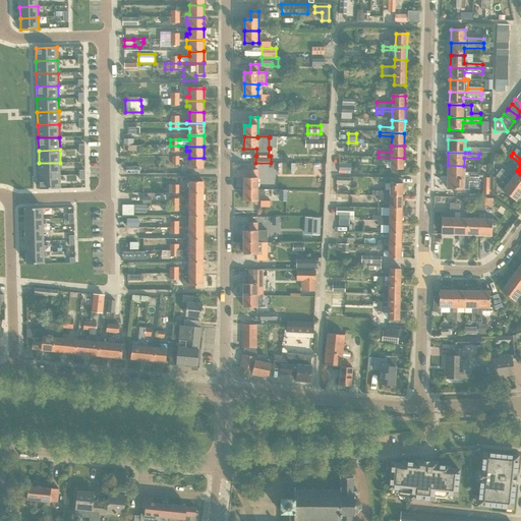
[(404,158),(379,157),(379,161),(391,161),(391,170),(403,171),(404,158)]
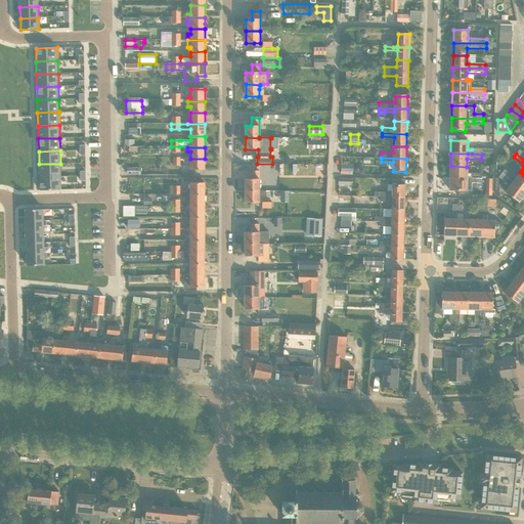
[(205,159),(190,159),(190,170),(205,170),(205,159)]
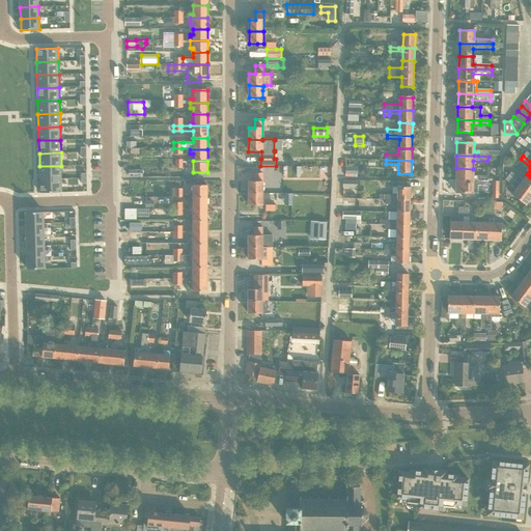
[(61,166),(39,166),(39,179),(62,178),(61,166)]
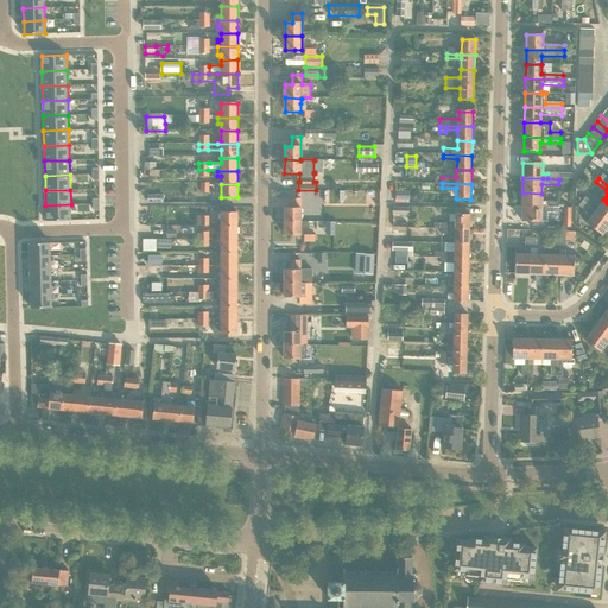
[(521,207),(558,208),(563,208),(563,203),(542,203),(542,194),(523,192),(521,207)]
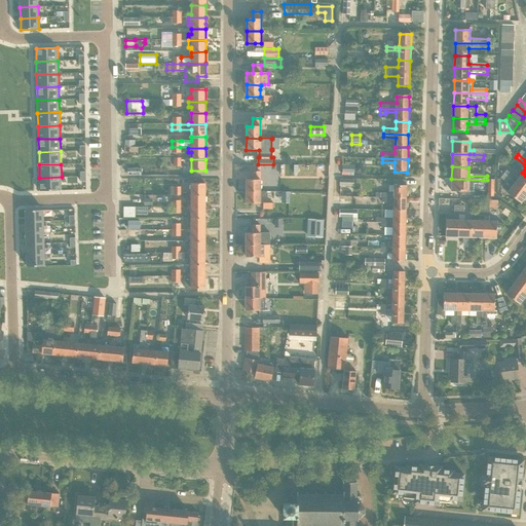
[(502,175),(525,191),(525,176),(522,173),(518,179),(506,170),(502,175)]
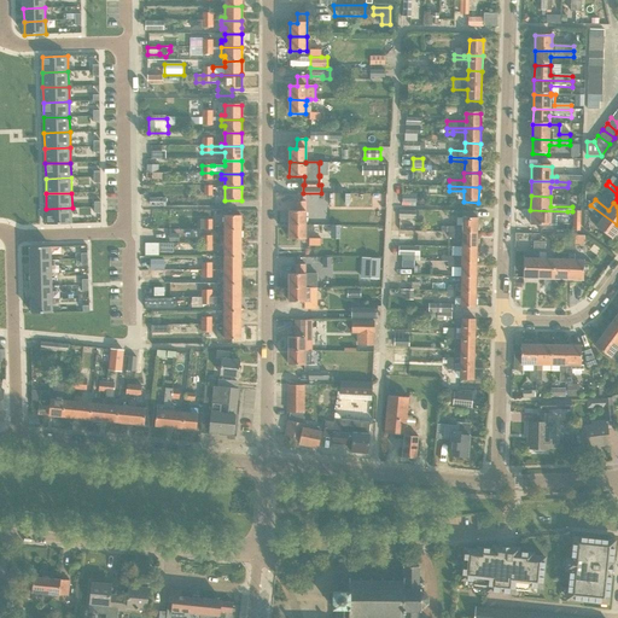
[(289,225),(305,225),(305,202),(296,202),(296,211),(290,211),(289,225)]
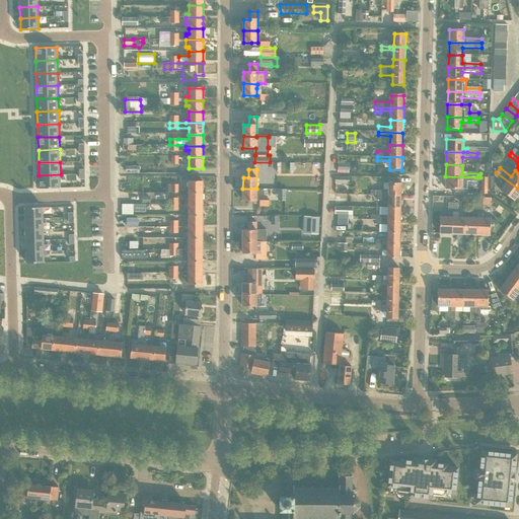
[(518,193),(518,189),(496,172),(494,175),(505,184),(500,191),(513,201),(518,193)]
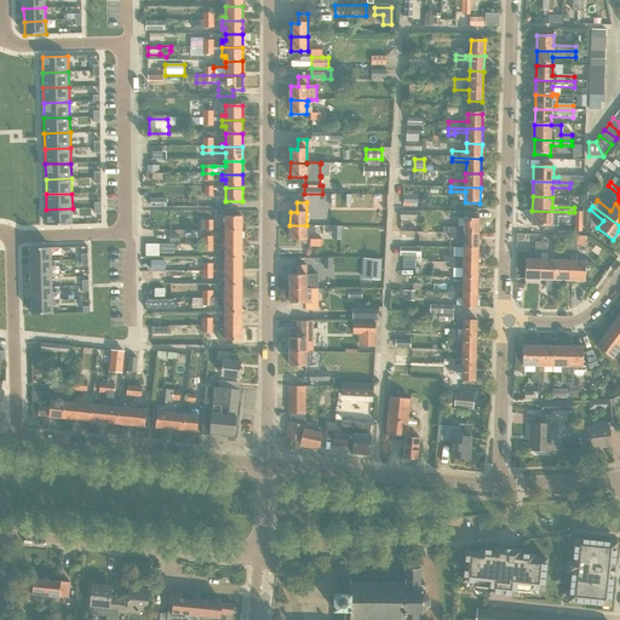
[(114,208),(114,222),(124,222),(125,208),(114,208)]
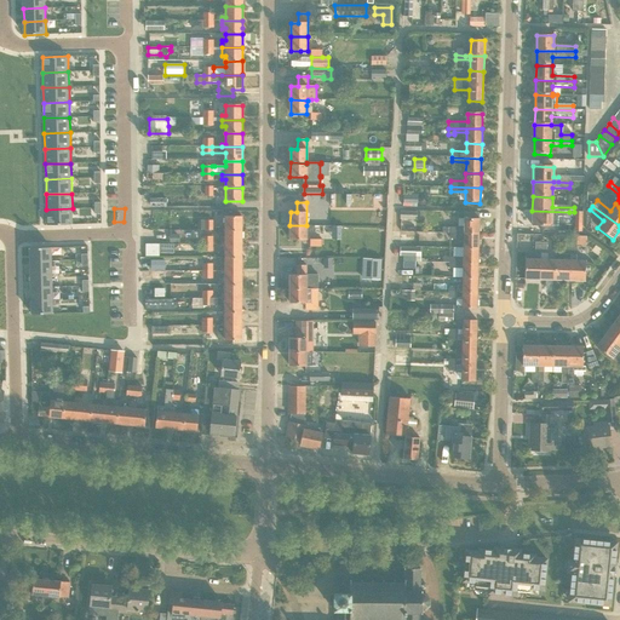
[(72,210),(46,210),(47,225),(73,224),(72,210)]
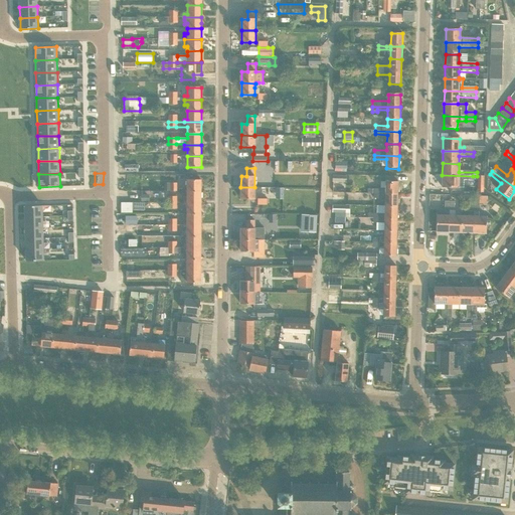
[(473,176),(442,175),(442,188),(459,188),(459,181),(473,182),(473,176)]
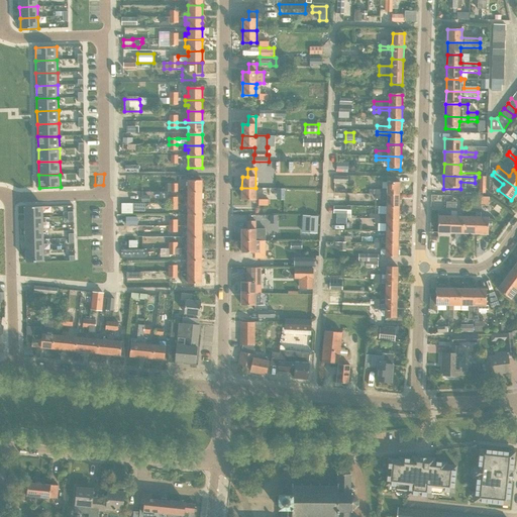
[(188,193),(201,193),(201,182),(188,182),(188,193)]
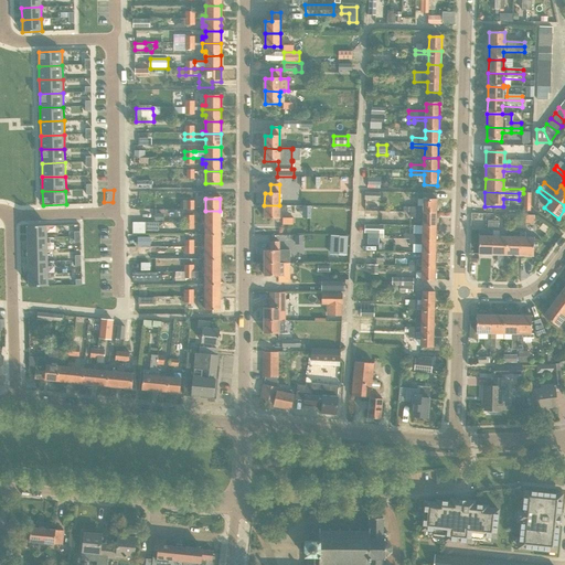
[(404,208),(403,212),(409,212),(409,214),(418,214),(418,212),(423,212),(423,214),(436,214),(437,201),(423,200),(418,200),(417,208),(404,208)]
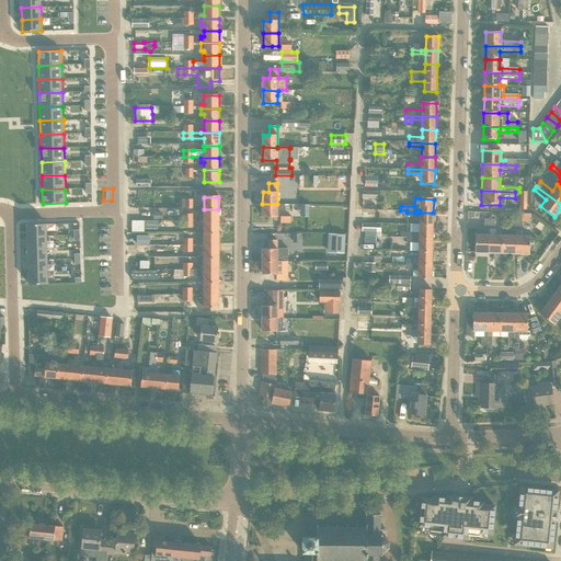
[(284,205),(277,205),(277,204),(262,204),(262,217),(277,217),(277,212),(284,212),(284,205)]
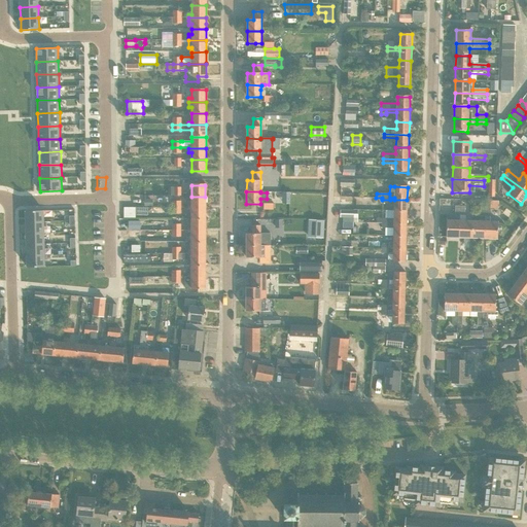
[(187,208),(205,208),(205,197),(191,197),(191,201),(187,201),(187,208)]
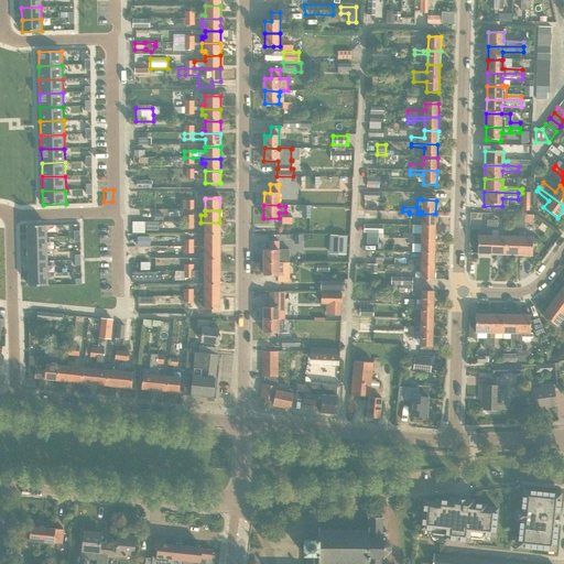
[(378,223),(379,216),(370,215),(370,214),(365,214),(364,223),(370,223),(378,223)]
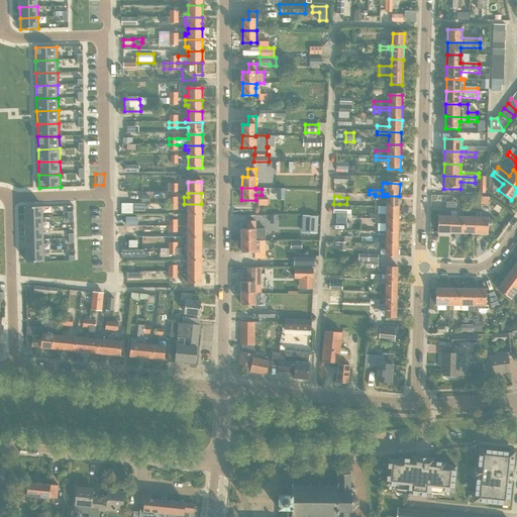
[(387,196),(387,208),(399,208),(399,196),(387,196)]
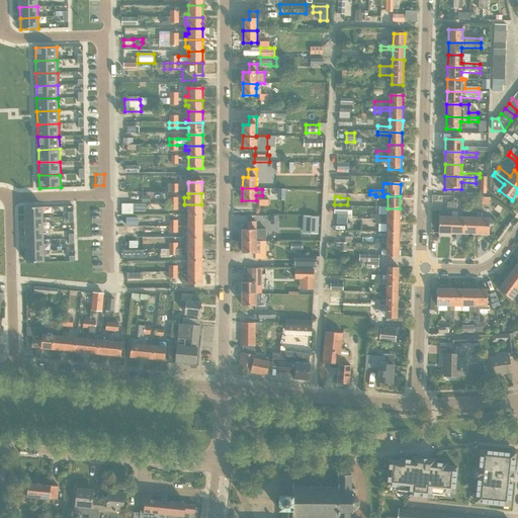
[(452,202),(451,211),(451,218),(451,235),(463,235),(463,218),(456,218),(456,202),(452,202)]
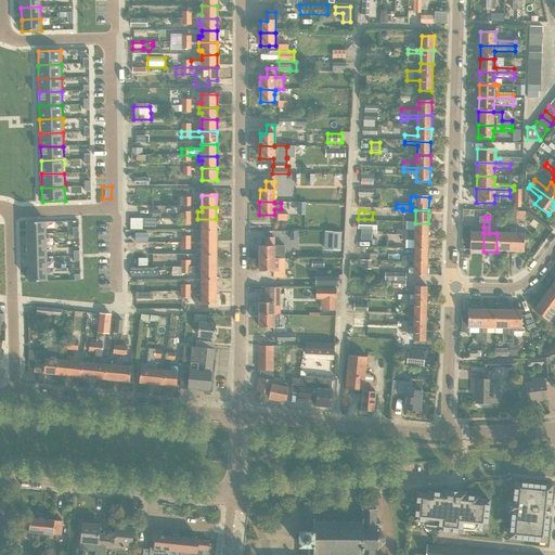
[(511,218),(511,228),(511,234),(510,252),(524,253),(524,243),(524,239),(524,234),(516,234),(516,219),(516,218),(511,218)]
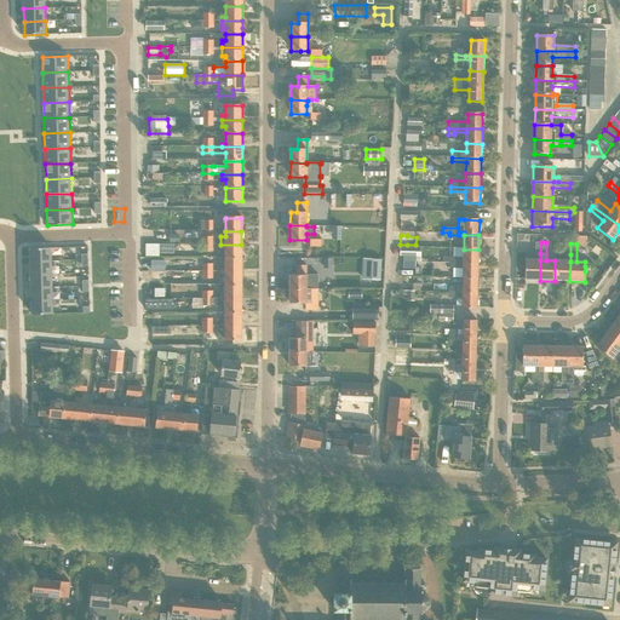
[(225,247),(225,258),(241,259),(241,245),(220,245),(220,247),(225,247)]
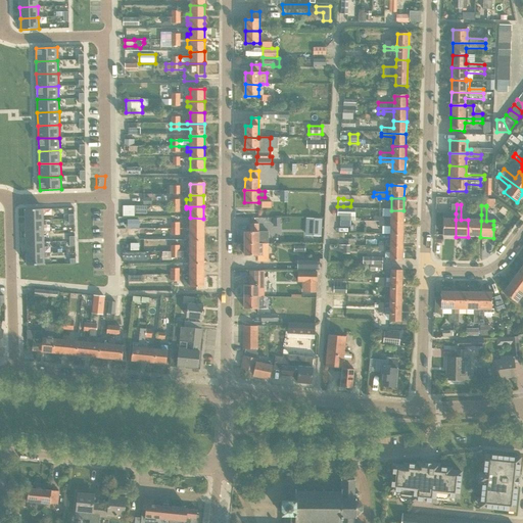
[(43,208),(25,209),(26,221),(43,220),(43,208)]
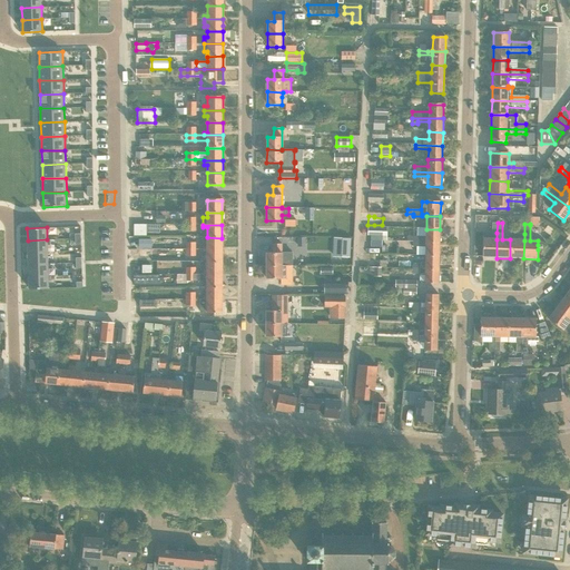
[(408,236),(406,243),(413,243),(440,243),(440,229),(426,229),(425,236),(408,236)]
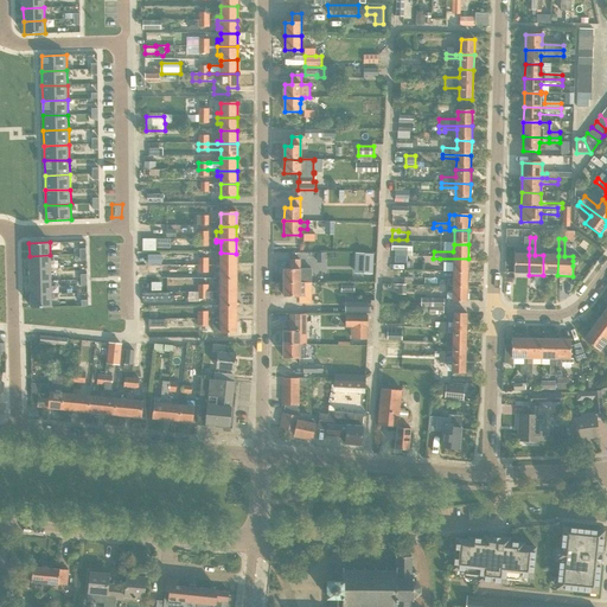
[(529,275),(529,248),(524,248),(516,248),(516,255),(515,254),(513,274),(529,275)]
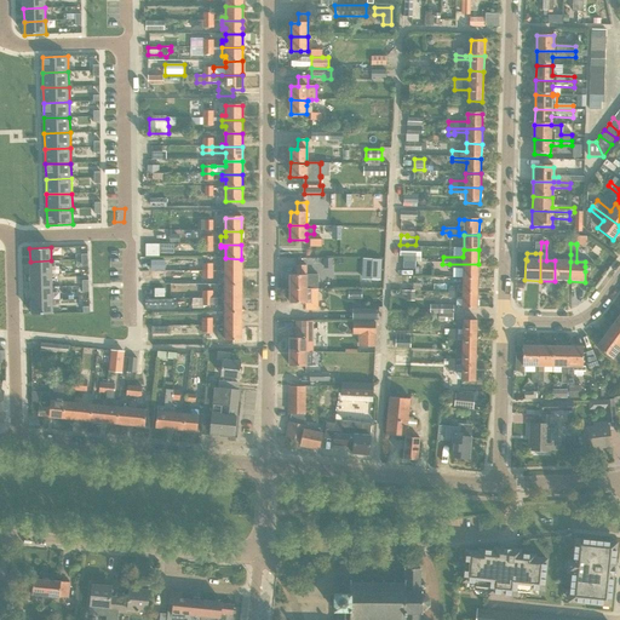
[(225,268),(220,268),(220,273),(241,273),(241,259),(225,258),(225,264),(225,268)]
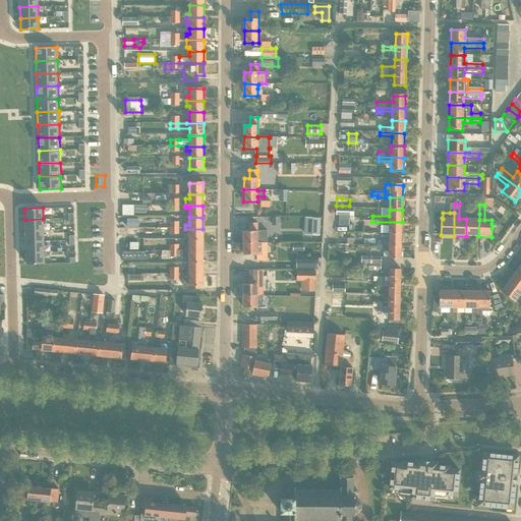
[(127,218),(127,226),(137,227),(137,218),(127,218)]
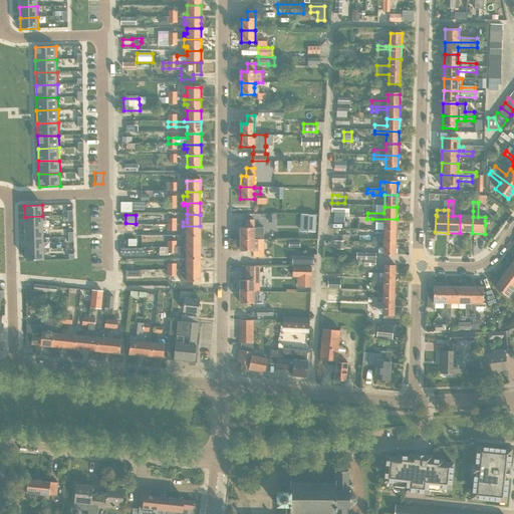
[(303,215),(302,231),(317,232),(318,216),(303,215)]
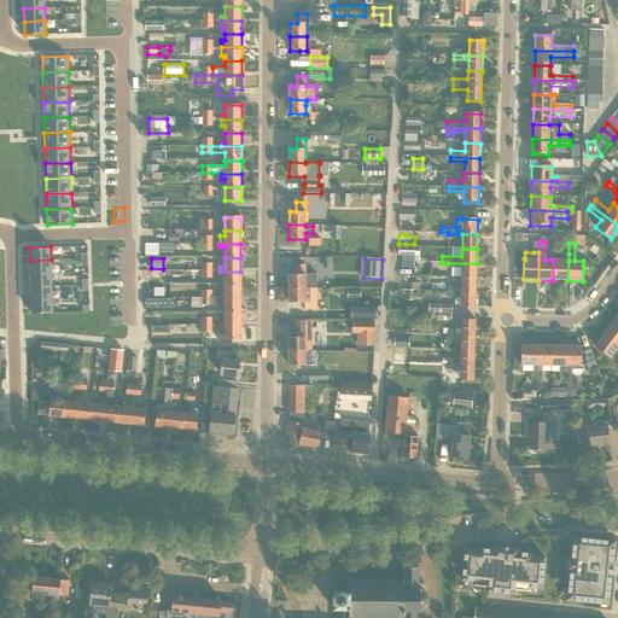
[(51,260),(30,261),(30,274),(52,273),(51,260)]
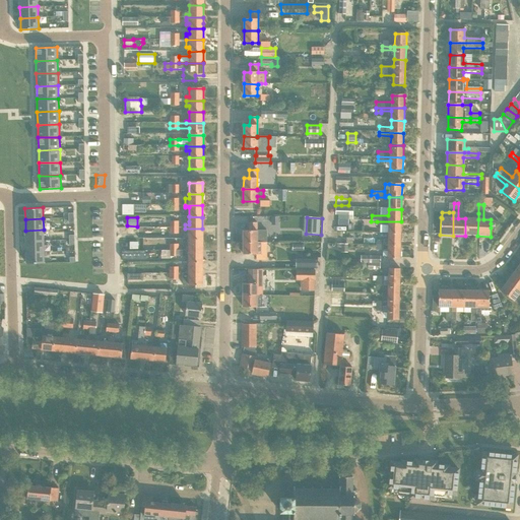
[(465,218),(465,236),(477,236),(478,219),(465,218)]
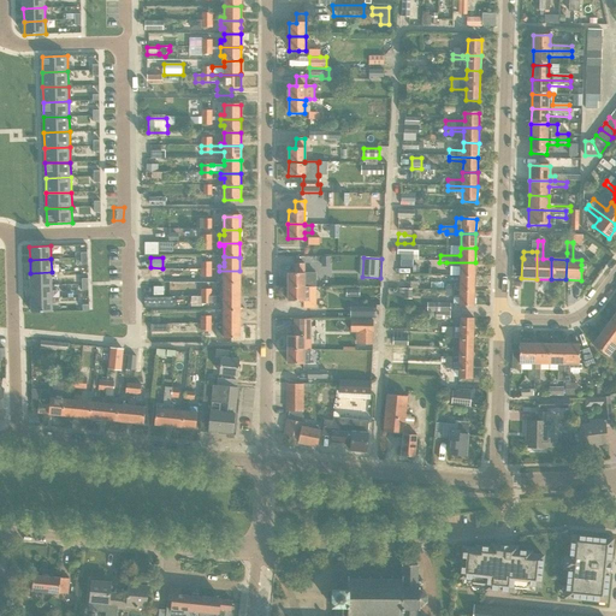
[(390,262),(390,274),(407,274),(406,262),(390,262)]
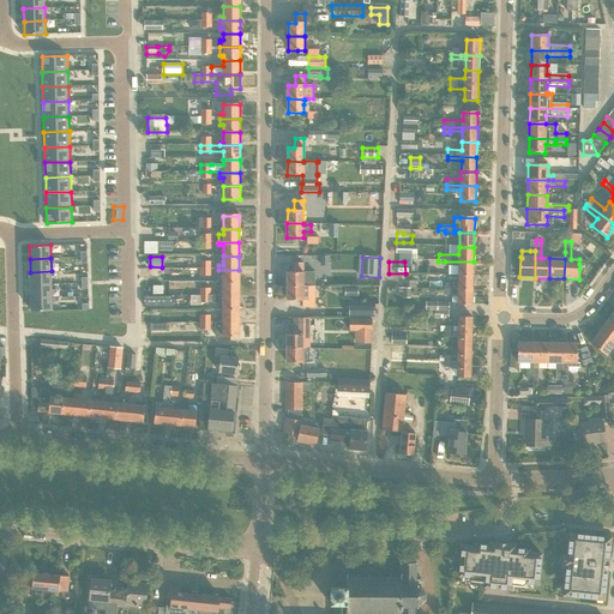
[(458,266),(458,276),(473,276),(474,262),(445,262),(445,265),(458,266)]
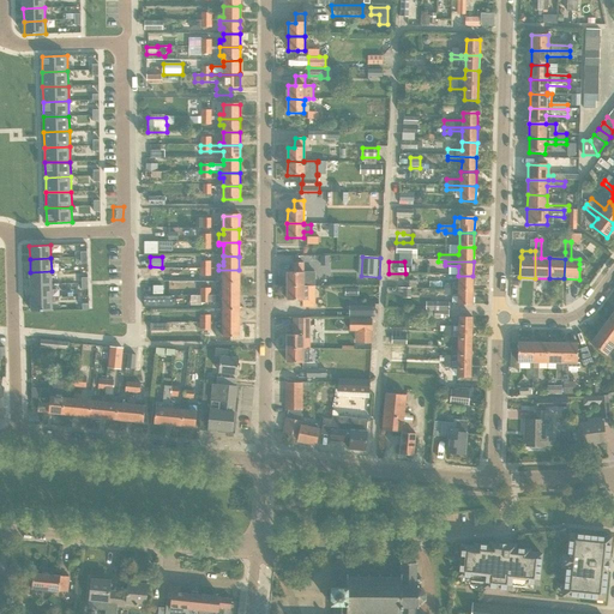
[(287,286),(287,287),(304,286),(314,286),(314,272),(304,272),(304,264),(294,264),(294,272),(287,272),(287,286)]
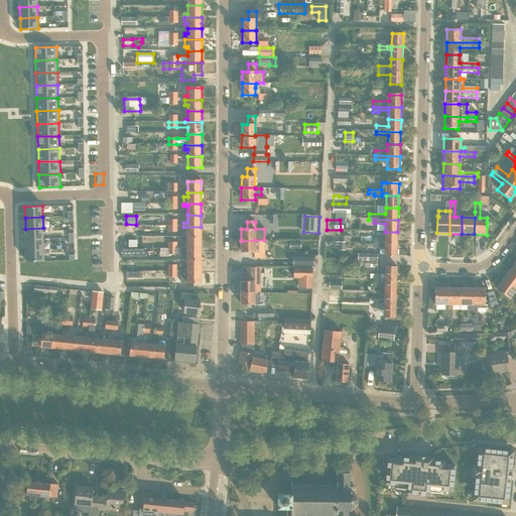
[(187,238),(201,238),(201,227),(183,227),(183,228),(184,228),(184,230),(187,230),(187,238)]
